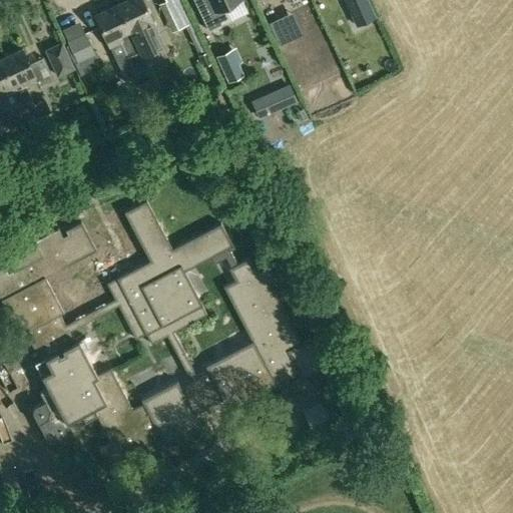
[(141,0),(127,0),(117,5),(140,56),(145,66),(146,68),(149,67),(143,55),(149,52),(156,48),(163,45),(154,26),(141,0)]
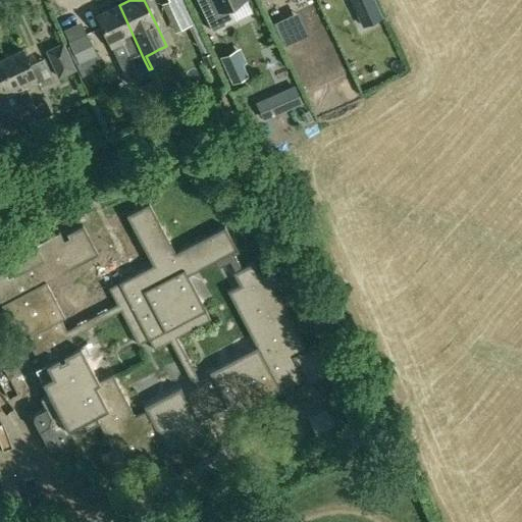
[(208,0),(199,5),(211,31),(236,19),(228,6),(241,0),(208,0)]
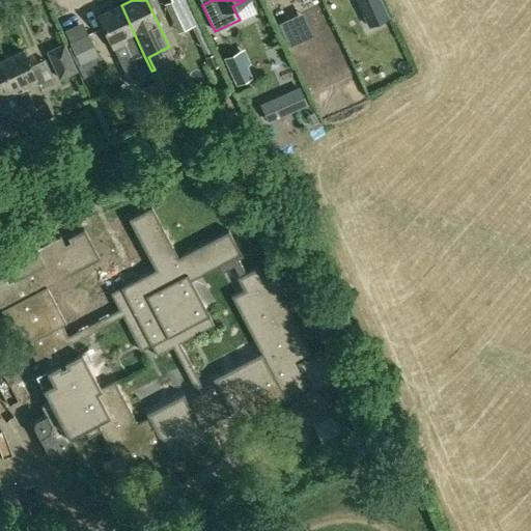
[(379,0),(356,0),(369,26),(388,18),(379,0)]
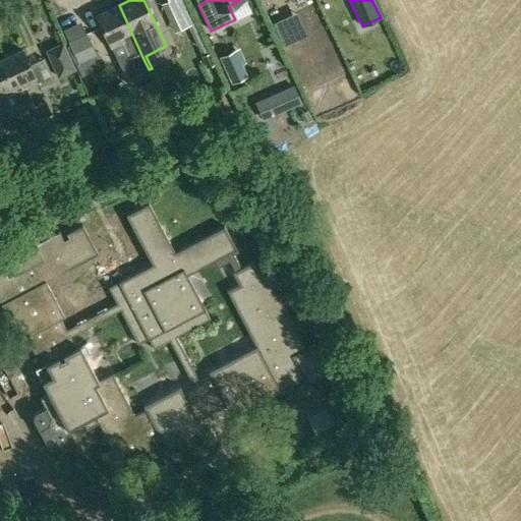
[(119,5),(96,16),(111,48),(124,42),(128,52),(127,53),(131,62),(135,72),(137,74),(149,69),(148,67),(142,57),(119,5)]
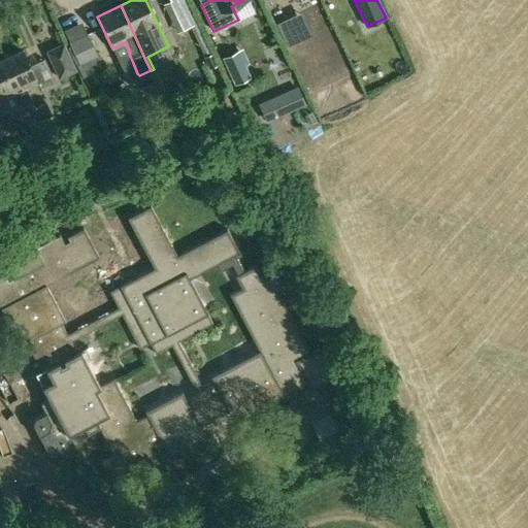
[(288,18),(275,24),(287,46),(299,41),(288,18)]
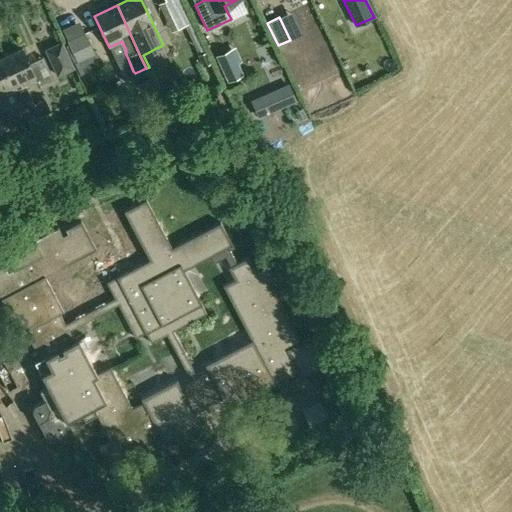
[(95,54),(84,32),(67,41),(77,63),(95,54)]
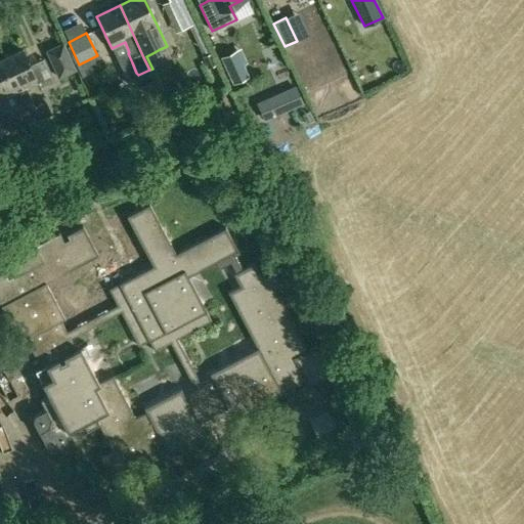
[(48,50),(60,78),(78,70),(66,42),(48,50)]
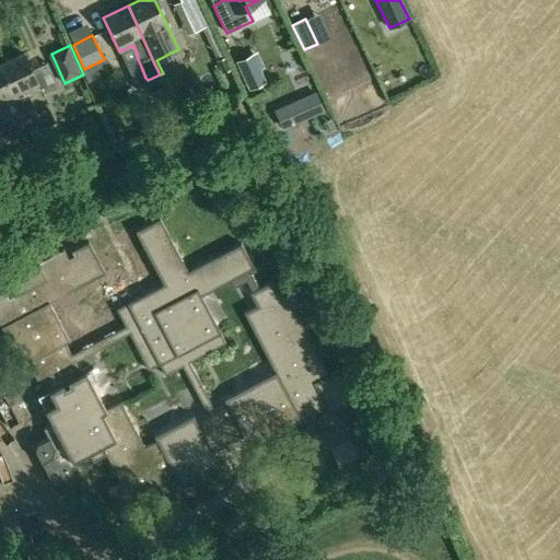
[(259,68),(252,53),(236,60),(249,89),(266,81),(259,68)]
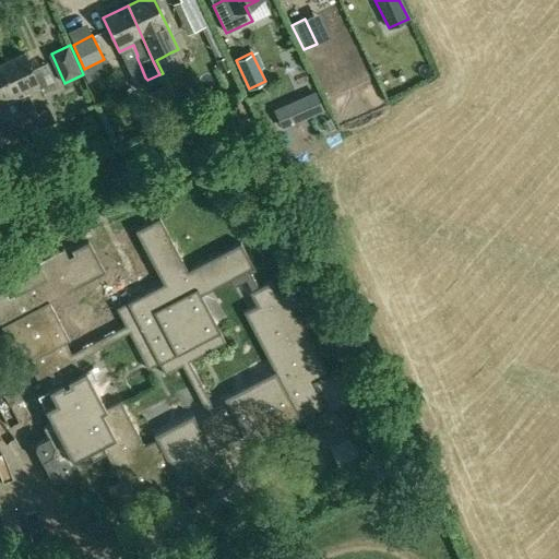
[(23,55),(0,66),(0,68),(20,111),(30,131),(51,121),(45,108),(36,113),(27,94),(39,88),(23,55)]
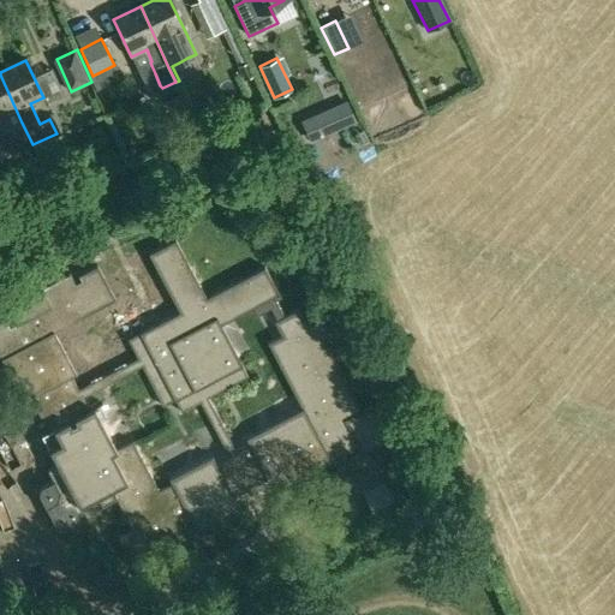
[(0,75),(0,132),(9,129),(22,123),(0,75)]
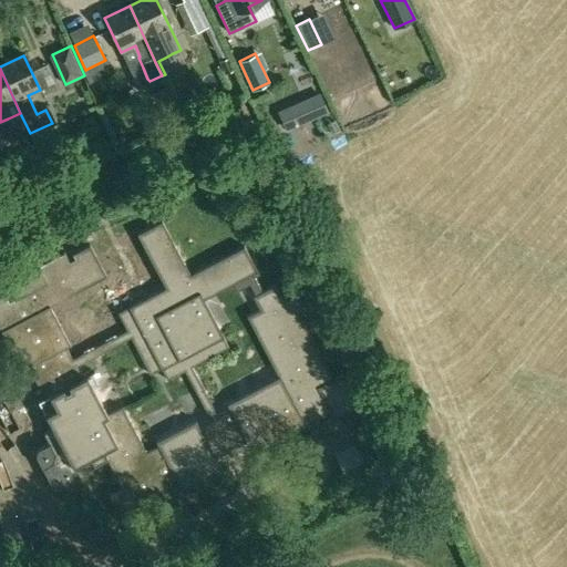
[(165,88),(150,95),(154,105),(171,99),(165,88)]
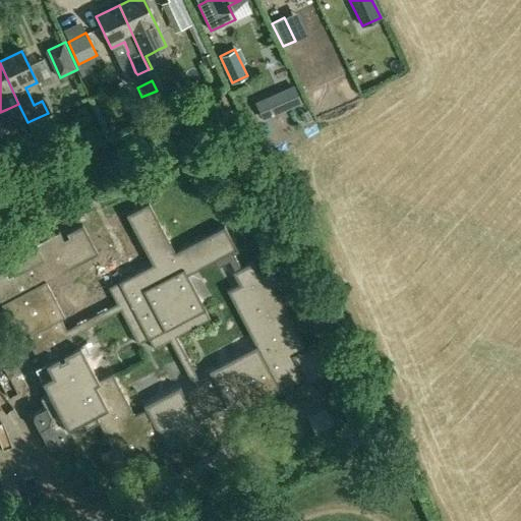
[(27,122),(18,104),(7,109),(11,118),(7,120),(11,129),(27,122)]
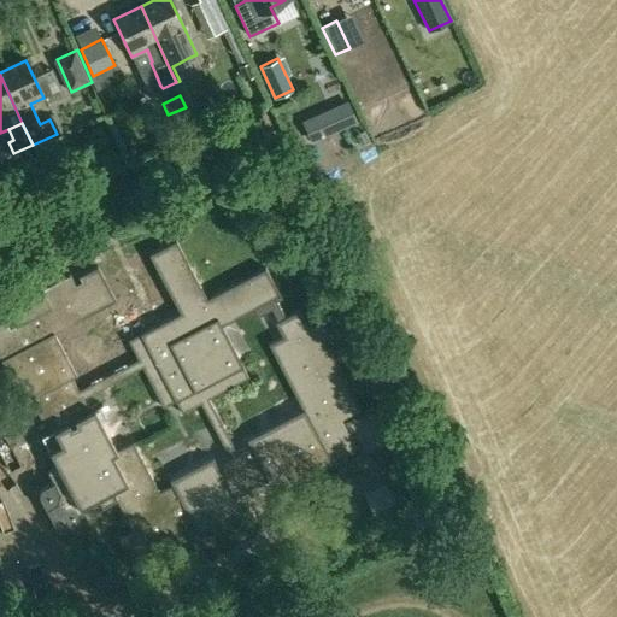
[(364,500),(374,518),(397,506),(387,487),(364,500)]
